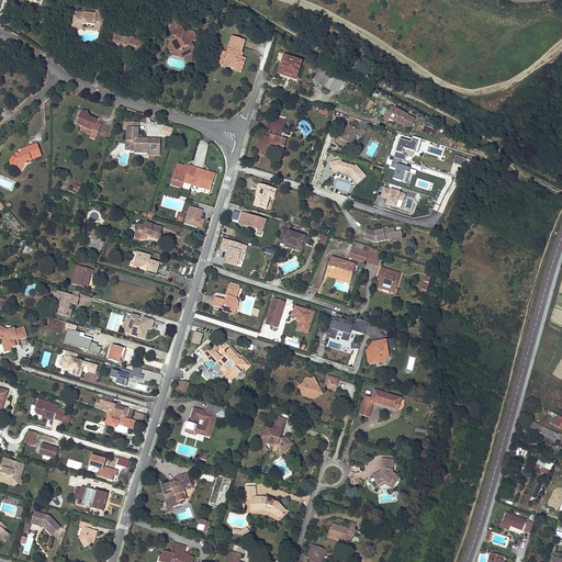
[(85,24),(90,24),(96,25),(94,27),(101,27),(101,20),(102,17),(97,15),(98,13),(86,12),(85,15),(76,14),(75,25),(72,25),(72,27),(78,29),(79,25),(83,26),(85,24)]
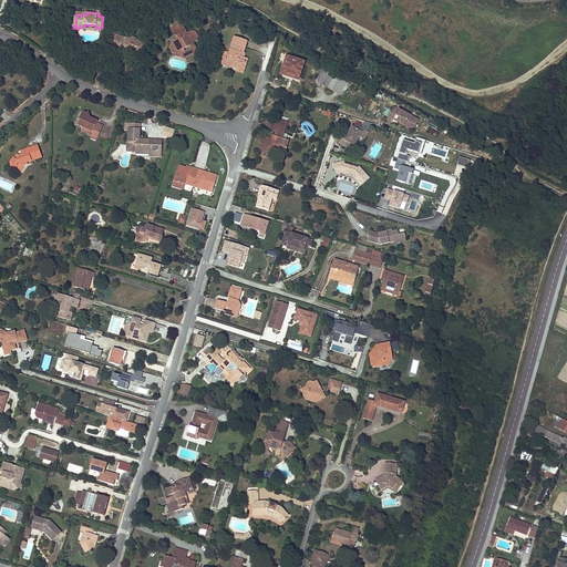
[(185,52),(191,49),(192,51),(195,49),(196,48),(194,43),(193,43),(193,42),(196,40),(197,38),(195,33),(193,32),(188,34),(186,33),(181,23),(172,28),(175,35),(179,37),(179,39),(176,40),(174,40),(173,40),(171,48),(172,51),(176,50),(179,51),(182,54),(183,55),(185,54),(185,52)]
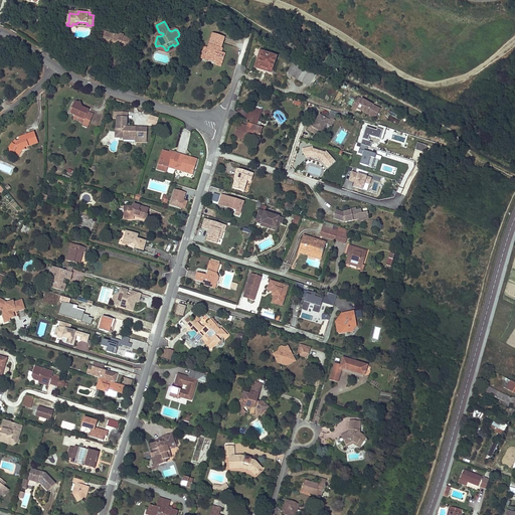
[(129,41),(130,38),(124,36),(124,35),(120,34),(119,36),(110,33),(109,35),(105,34),(102,42),(117,46),(118,42),(122,43),(121,45),(131,48),(132,43),(129,41)]
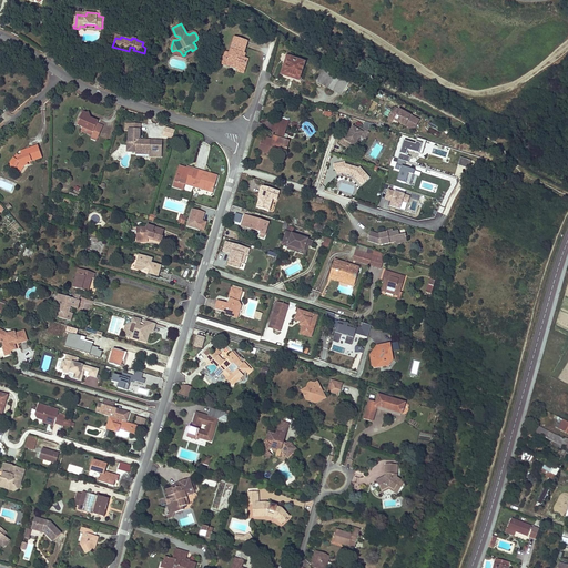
[(240,67),(239,69),(239,70),(244,72),(249,59),(244,57),(242,56),(243,52),(244,52),(247,41),(235,37),(230,52),(229,52),(224,64),(232,67),(233,64),(240,67)]
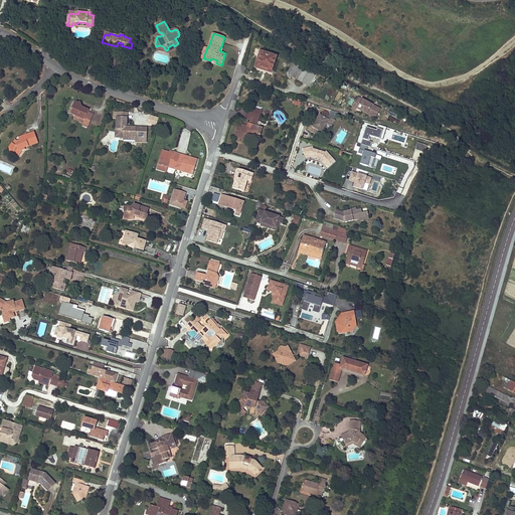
[(117,46),(130,50),(131,48),(121,45),(122,43),(118,42),(117,46)]
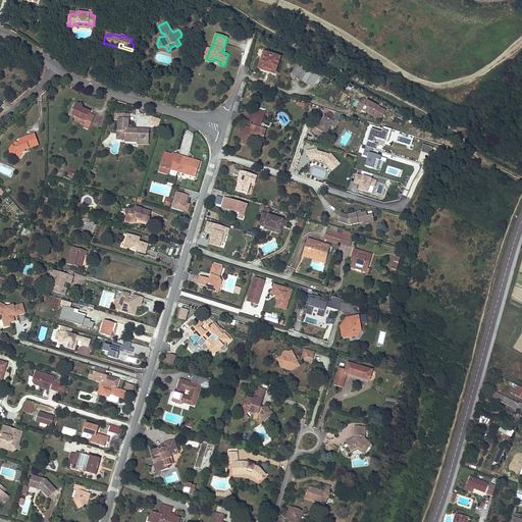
[(162,46),(158,47),(160,50),(171,54),(178,50),(179,45),(176,47),(175,45),(170,48),(170,50),(168,51),(167,50),(165,47),(162,46)]
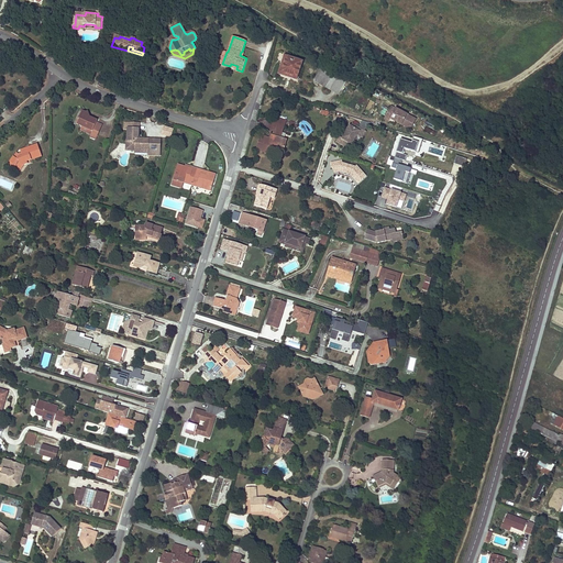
[(280,73),(286,56),(285,56),(278,74),(297,80),(297,78),(280,73)]
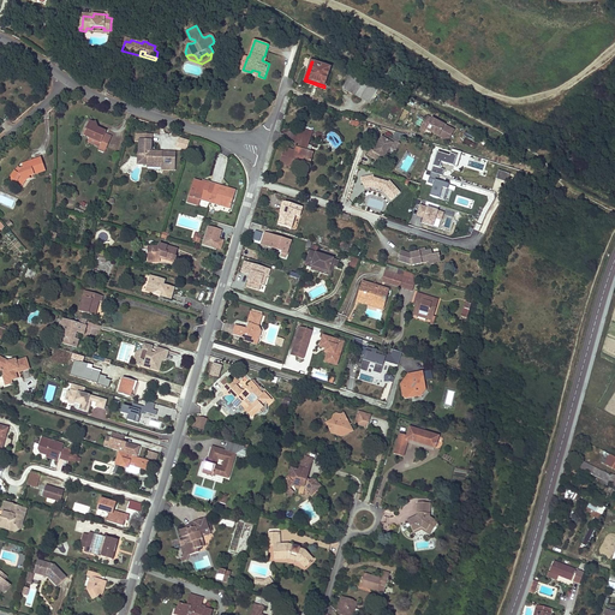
[(306,79),(324,85),(330,69),(312,61),(306,79)]
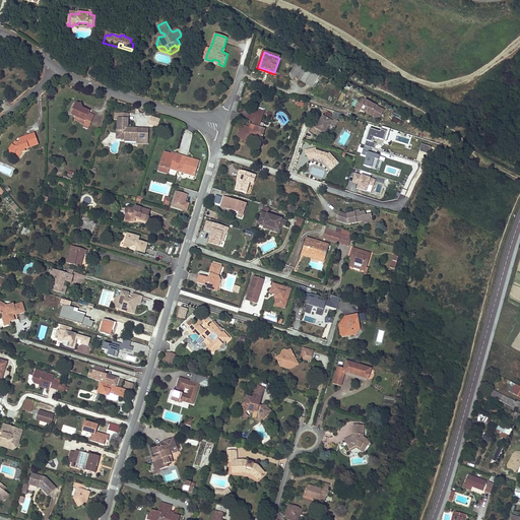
[(306,83),(310,77),(313,72),(316,67),(309,63),(306,68),(297,63),(290,74),(306,83)]
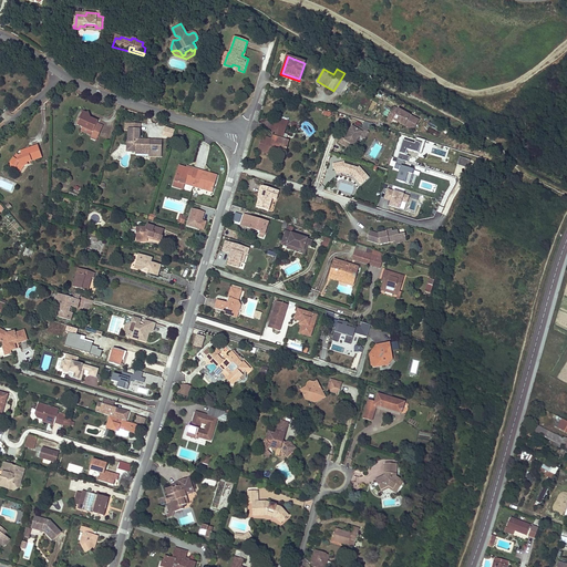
[(353,85),(361,89),(364,84),(357,80),(353,85)]
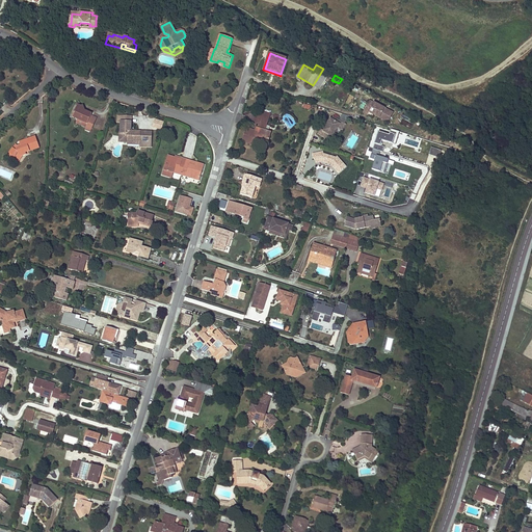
[(389,111),(370,100),(363,112),(367,114),(369,112),(374,115),(379,118),(381,115),(386,117),(389,111)]
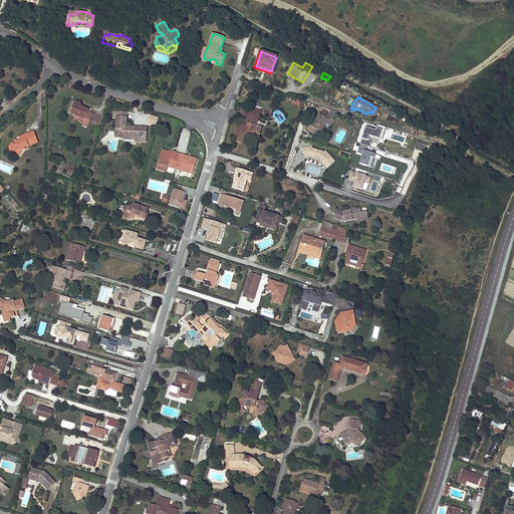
[(76,115),(85,119),(89,111),(90,110),(83,106),(75,103),(70,112),(76,115)]
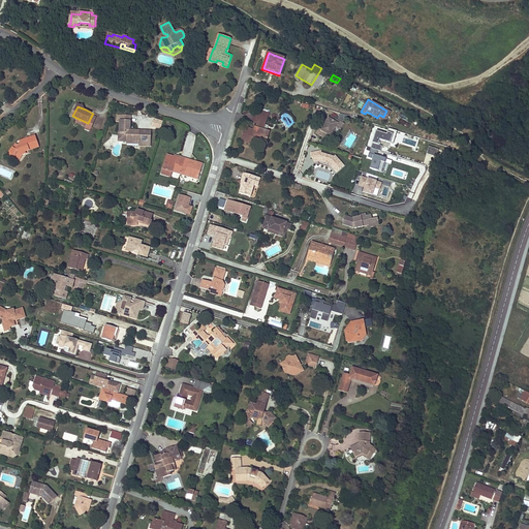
[(269,113),(258,110),(256,117),(267,120),(269,113)]
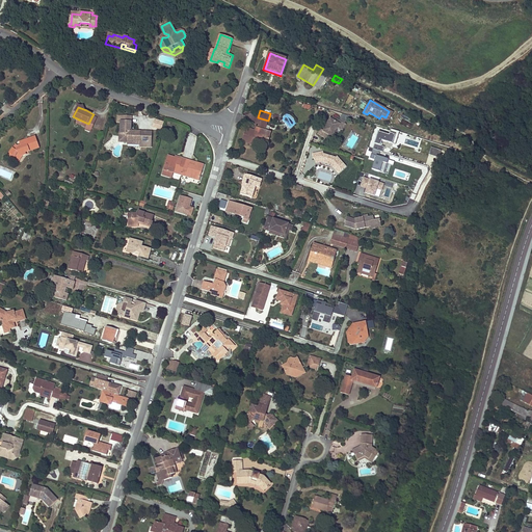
[(393,113),(389,111),(386,117),(381,115),(379,118),(383,122),(389,121),(393,113)]
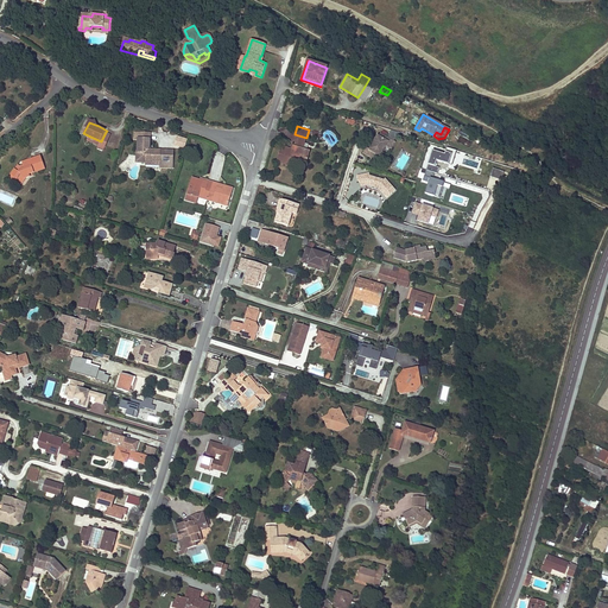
[(154,163),(154,162),(160,162),(160,165),(172,165),(173,150),(160,149),(152,149),(152,150),(150,150),(149,149),(149,146),(151,146),(151,133),(135,133),(135,141),(134,141),(133,150),(139,150),(139,151),(146,152),(147,153),(147,163),(154,163)]
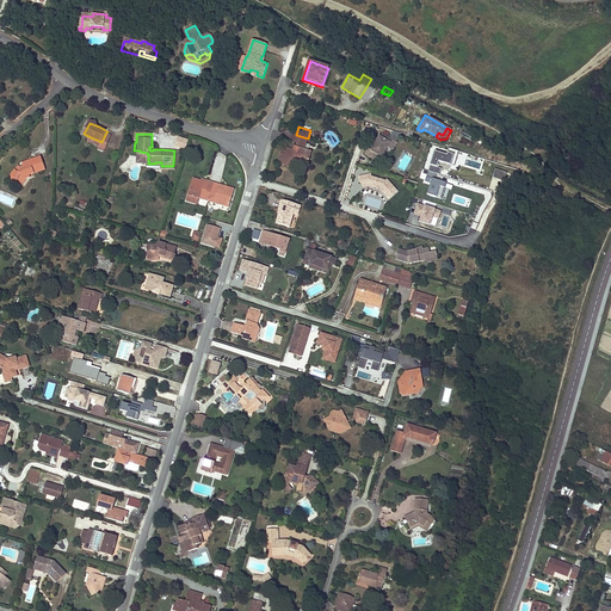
[(312,152),(308,152),(304,150),(308,139),(296,135),(294,143),(297,144),(295,152),(291,150),(283,148),(279,162),(291,166),(292,162),(294,159),(308,162),(312,152)]
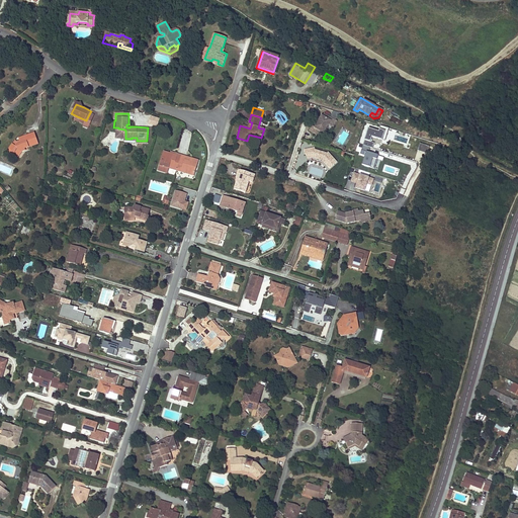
[(310,132),(317,136),(320,132),(325,135),(330,125),(334,127),(337,121),(325,114),(324,116),(322,115),(315,127),(313,126),(310,132)]
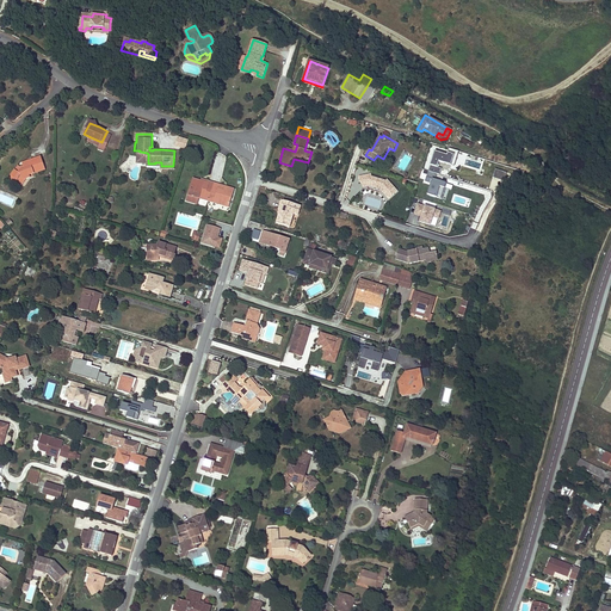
[(458,150),(450,148),(448,154),(436,150),(426,181),(431,184),(429,195),(442,198),(446,183),(436,180),(437,174),(440,176),(443,168),(437,167),(439,160),(455,165),(458,150)]
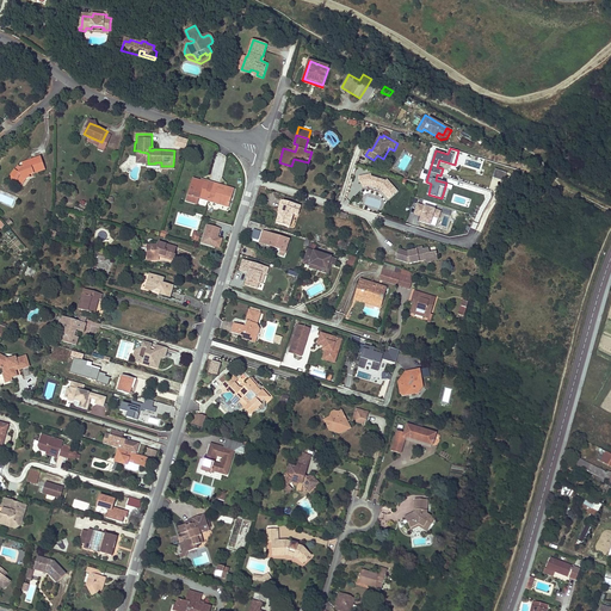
[(22,168),(20,167),(19,166),(12,174),(17,179),(18,177),(23,181),(25,179),(30,178),(29,174),(44,170),(42,160),(34,162),(32,160),(23,162),(25,167),(22,168)]
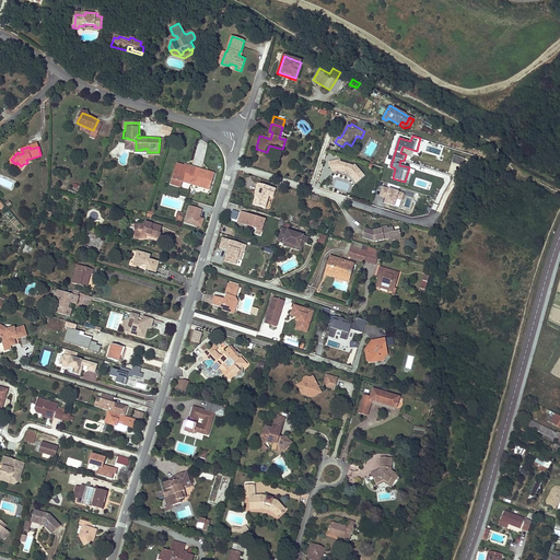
[(465,158),(454,154),(452,163),(463,165),(465,158)]
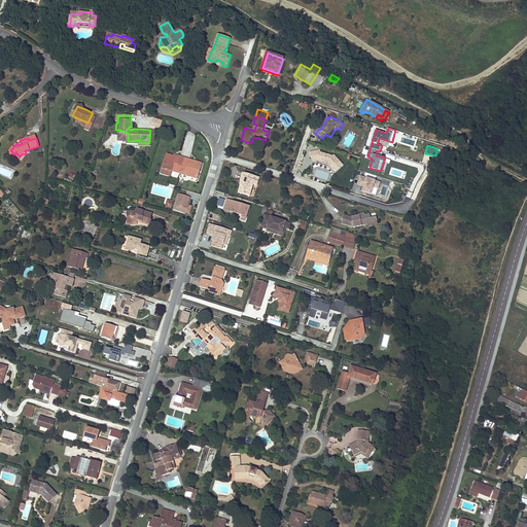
[(15,152),(14,154),(10,150),(8,152),(18,160),(19,159),(20,156),(15,152)]
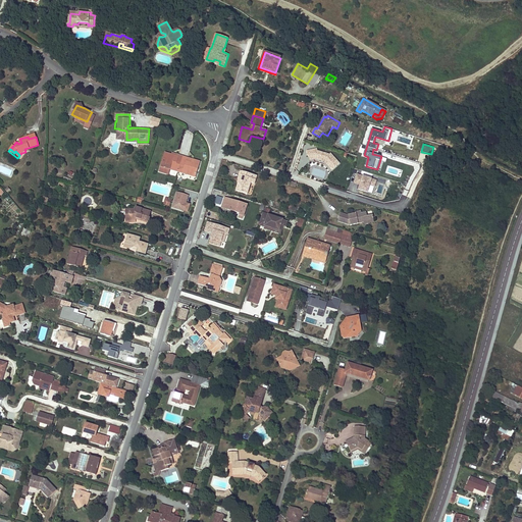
[(309,156),(310,160),(313,159),(315,159),(325,162),(326,163),(333,169),(341,162),(330,153),(329,155),(317,151),(317,149),(307,151),(308,156),(309,156)]
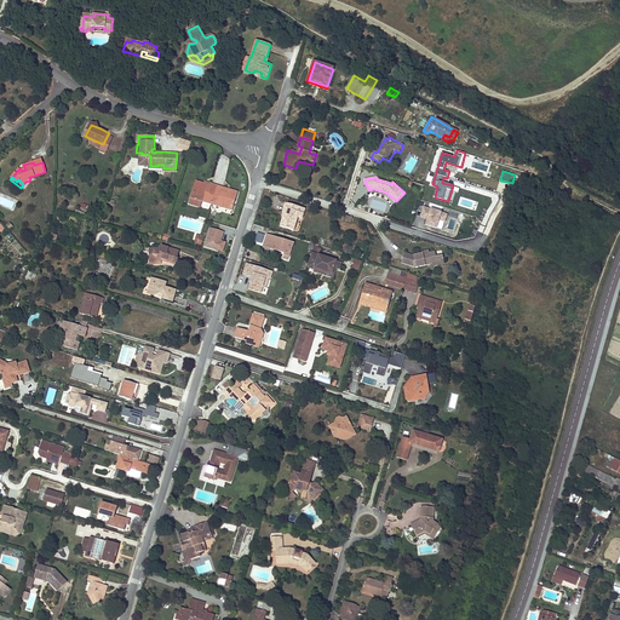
[(199,207),(200,204),(201,201),(204,202),(205,197),(214,200),(218,185),(213,184),(213,187),(207,185),(207,187),(204,185),(205,184),(196,182),(189,205),(199,207)]
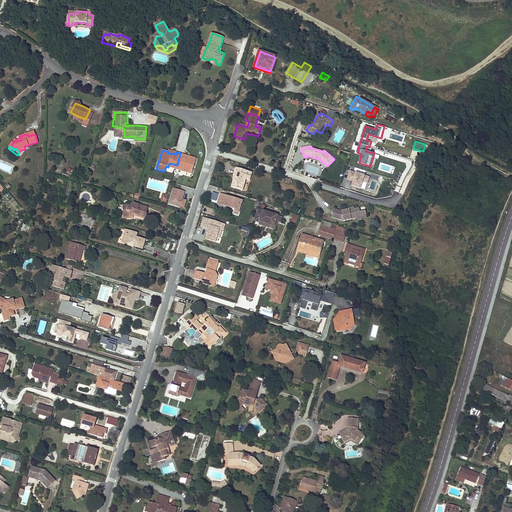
[(180,153),(177,165),(184,168),(183,171),(192,174),(197,159),(180,153)]
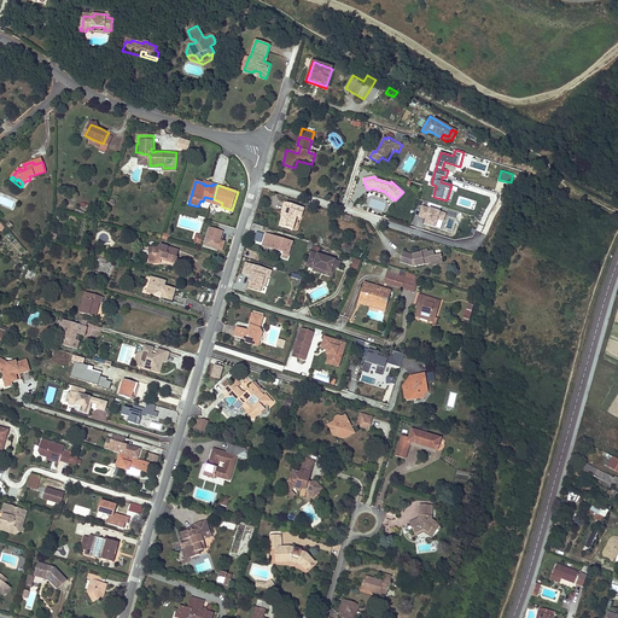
[(204,197),(203,202),(211,204),(221,207),(222,203),(214,199),(204,197)]
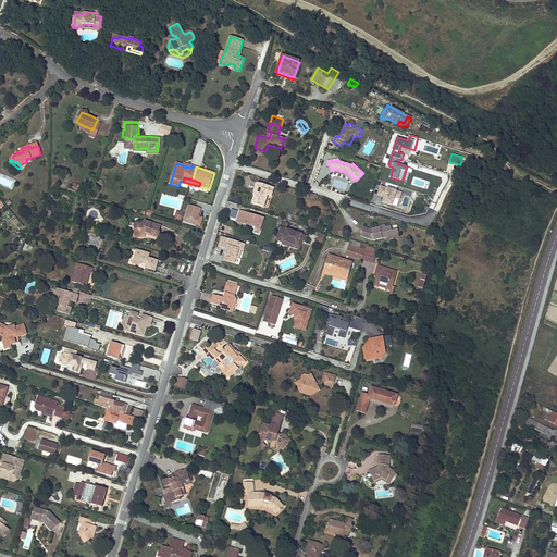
[(272,197),(275,188),(257,183),(254,192),(256,193),(252,205),(264,208),(269,196),(272,197)]
